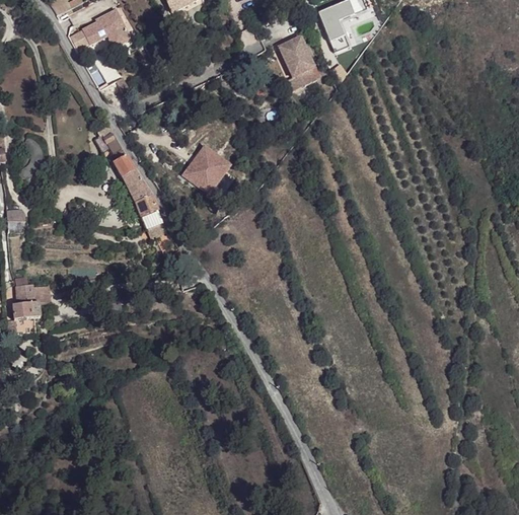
[(56,13),(71,5),(68,0),(47,0),(51,4),(56,13)]
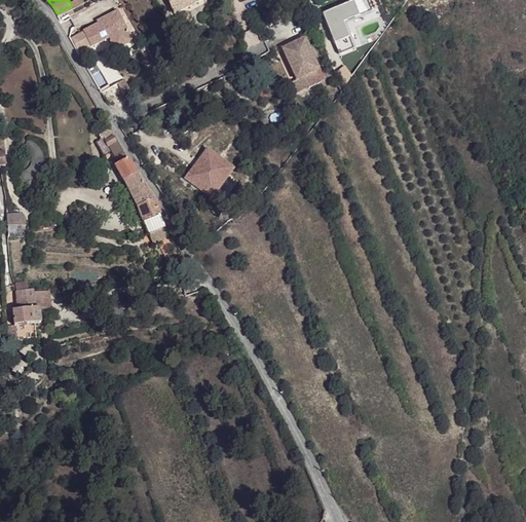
[(167,0),(173,10),(195,0),(167,0)]
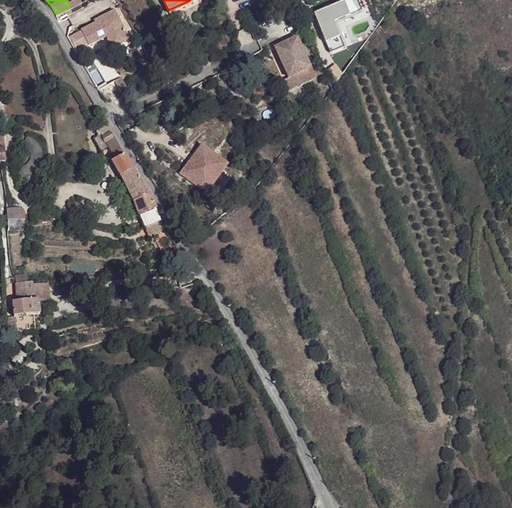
[(339,0),(314,10),(329,49),(344,43),(335,21),(362,11),(358,0),(339,0)]
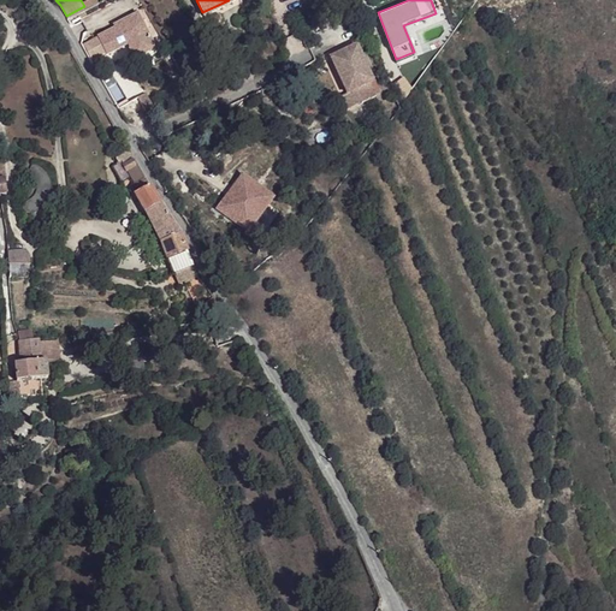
[(113,24),(122,37),(125,35),(135,53),(154,42),(136,9),(112,22),(113,24)]
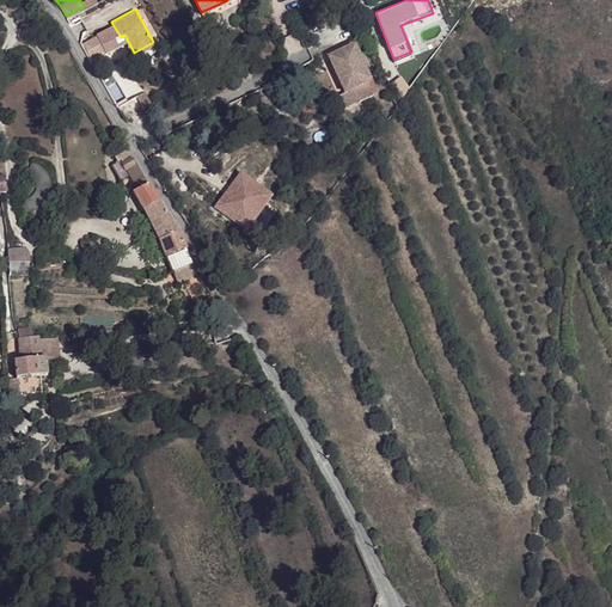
[(215,25),(221,23),(216,11),(209,14),(215,25)]
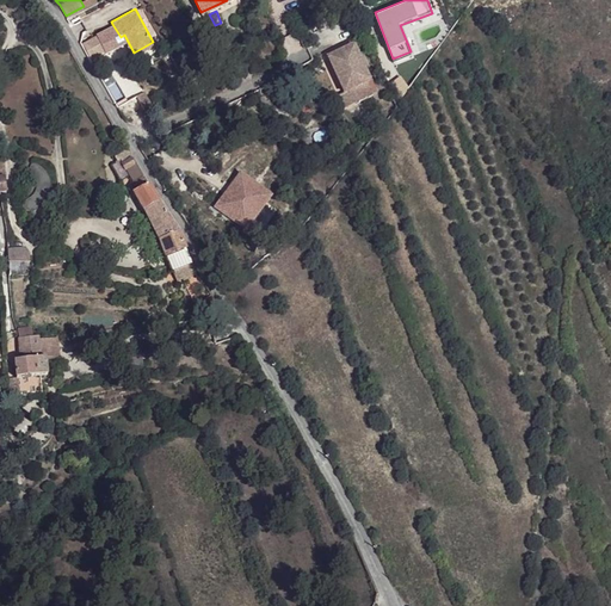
[(81,41),(90,55),(104,48),(105,50),(122,41),(121,37),(112,24),(81,41)]
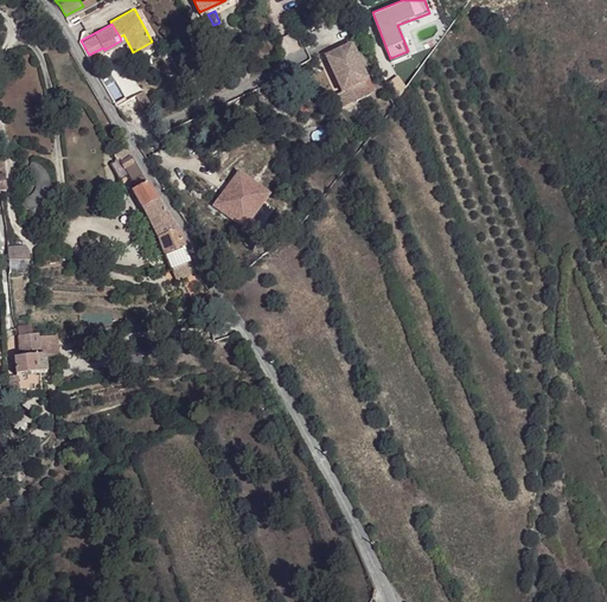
[(326,53),(343,89),(350,85),(357,100),(368,95),(360,81),(366,78),(350,42),(326,53)]
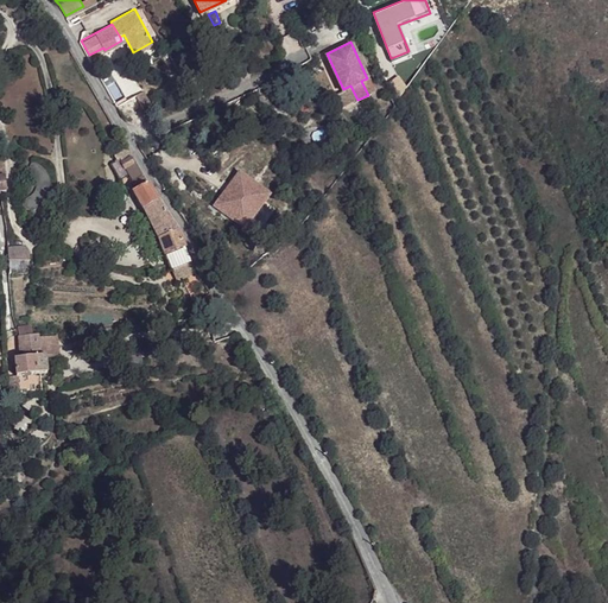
[(171,55),(182,73),(192,65),(183,48),(171,55)]
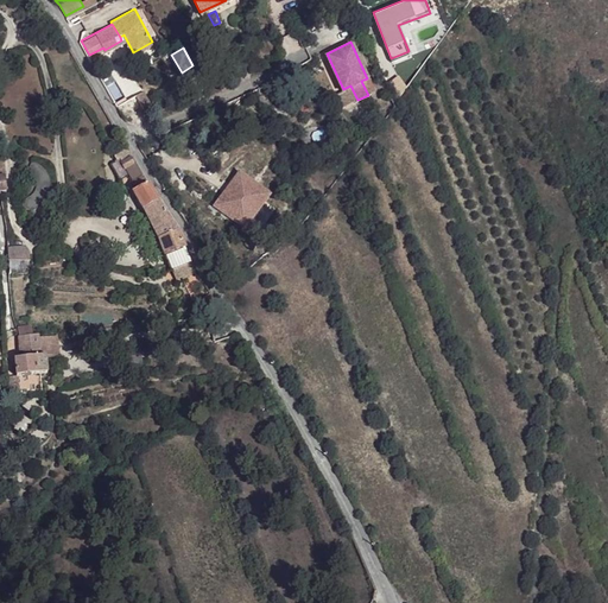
[(290,83),(293,91),(301,88),(297,80),(290,83)]
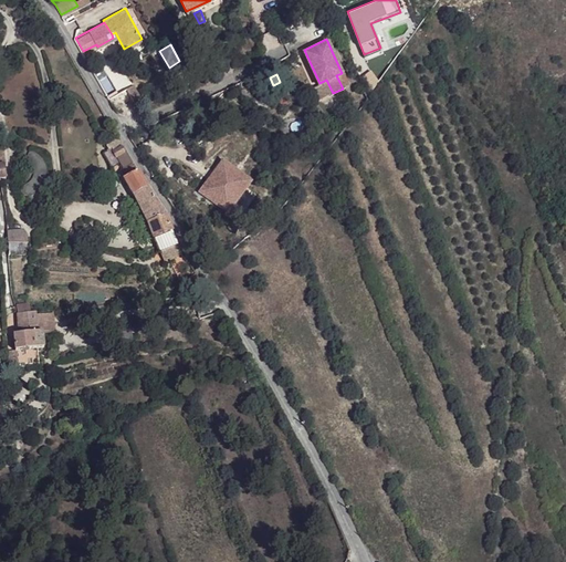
[(326,80),(320,83),(311,86),(316,100),(333,93),(326,80)]
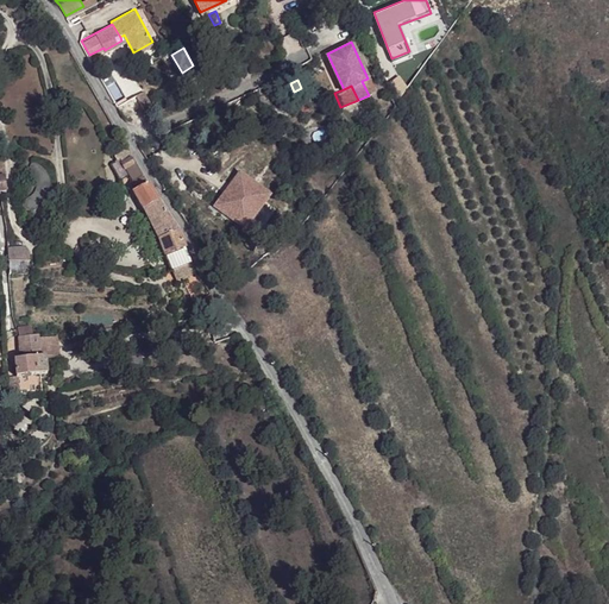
[(301,88),(294,92),(300,109),(312,105),(303,87),(301,88)]
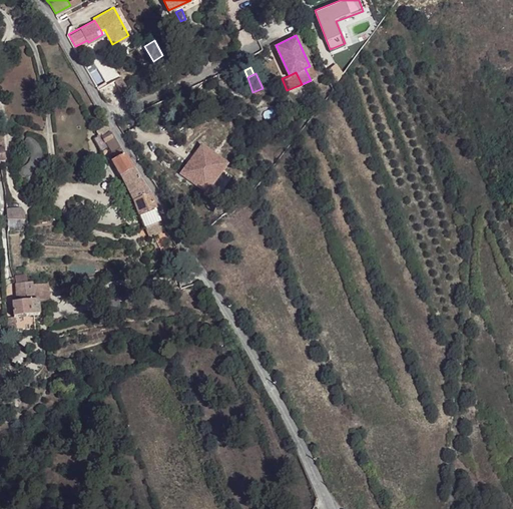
[(121,74),(111,79),(116,90),(126,86),(121,74)]
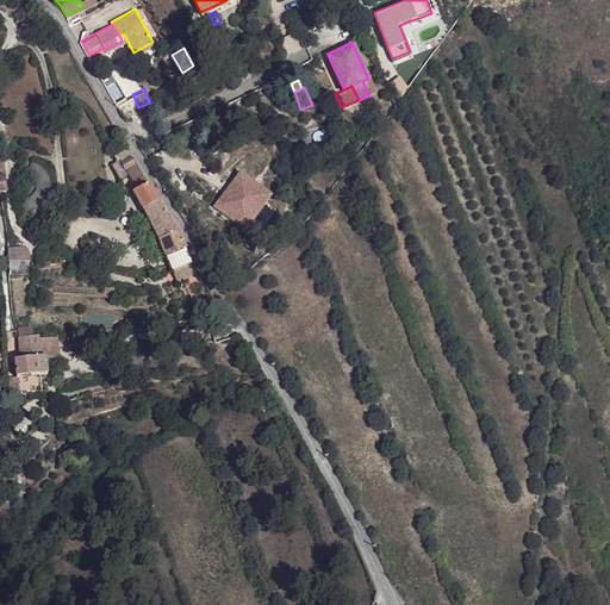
[(149,184),(129,149),(122,153),(123,154),(119,156),(122,158),(119,160),(135,186),(136,186),(138,188),(149,184)]
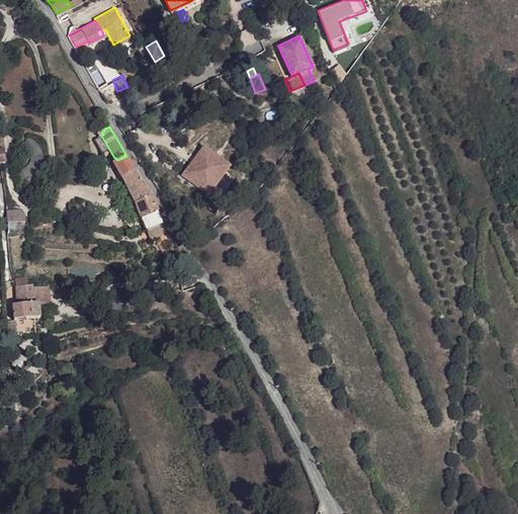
[(205,145),(183,174),(209,193),(224,174),(231,165),(205,145)]
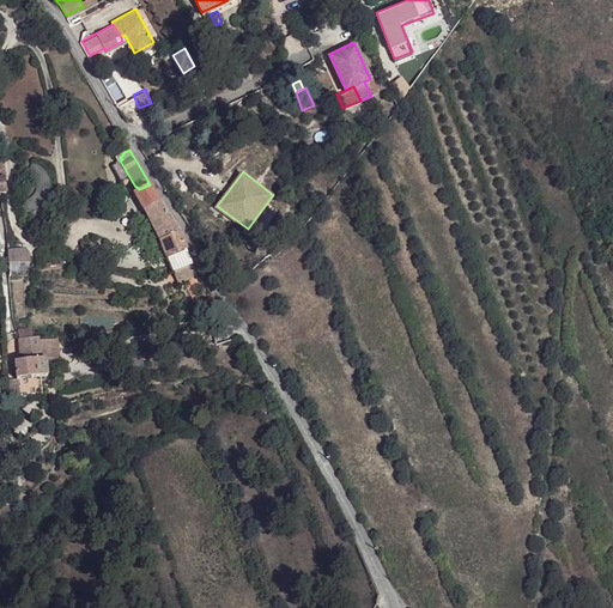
[(156,195),(150,184),(139,189),(135,192),(167,255),(186,248),(180,231),(156,195)]
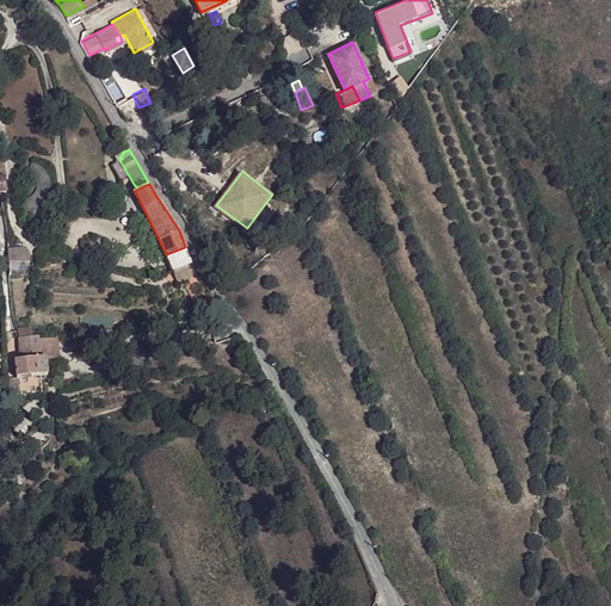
[(264,205),(247,228),(257,235),(273,212),(264,205)]
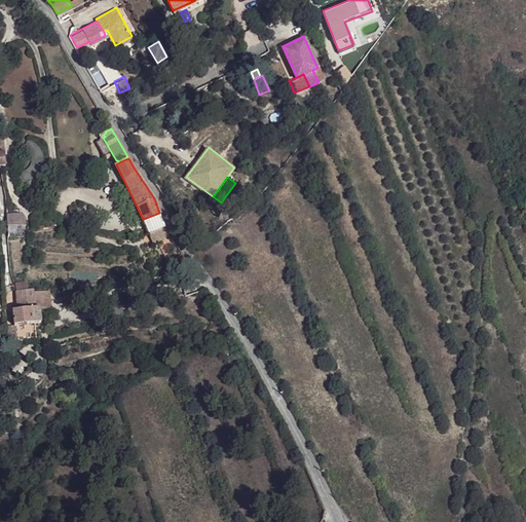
[(6,212),(6,224),(25,224),(25,217),(23,211),(6,212)]
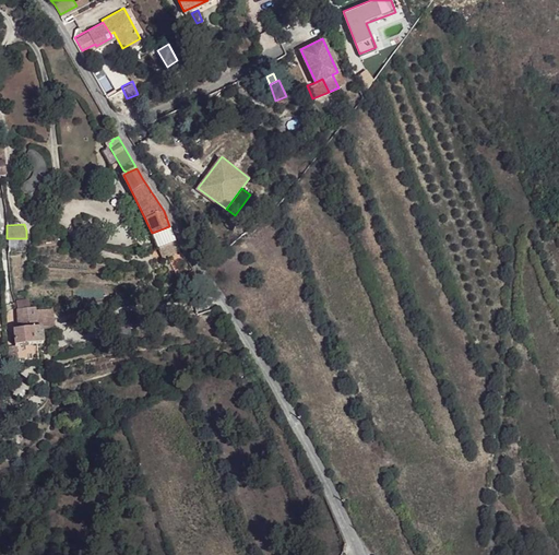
[(175,239),(169,226),(152,233),(157,247),(175,239)]
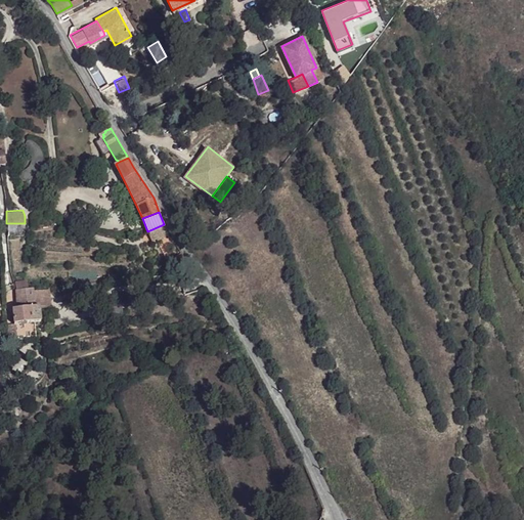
[(6,223),(7,233),(24,233),(25,223),(6,223)]
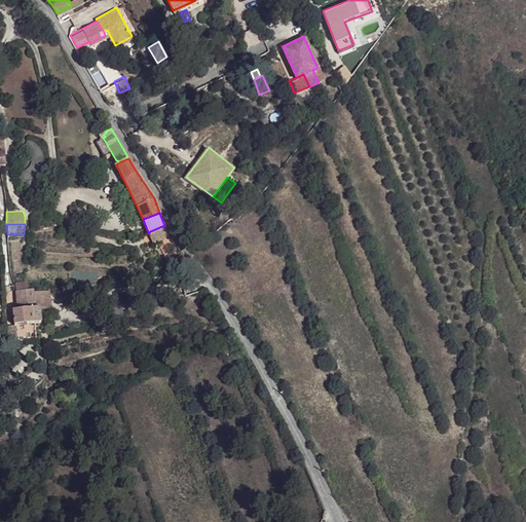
[(187,260),(181,252),(172,258),(177,266),(187,260)]
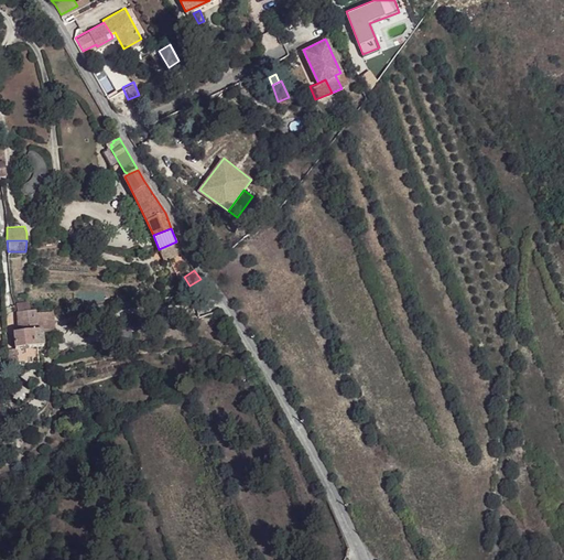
[(34,311),(34,309),(34,308),(29,308),(17,309),(19,330),(14,330),(15,346),(44,343),(42,327),(53,326),(52,310),(34,311)]
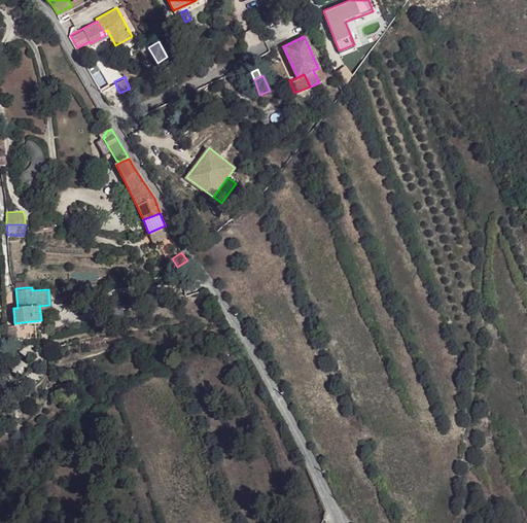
[(14,323),(6,324),(7,337),(15,336),(14,323)]
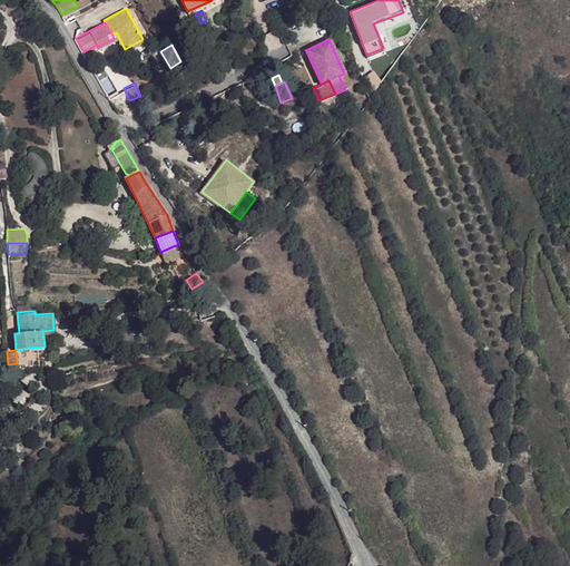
[(64,380),(74,374),(70,366),(59,370),(64,380)]
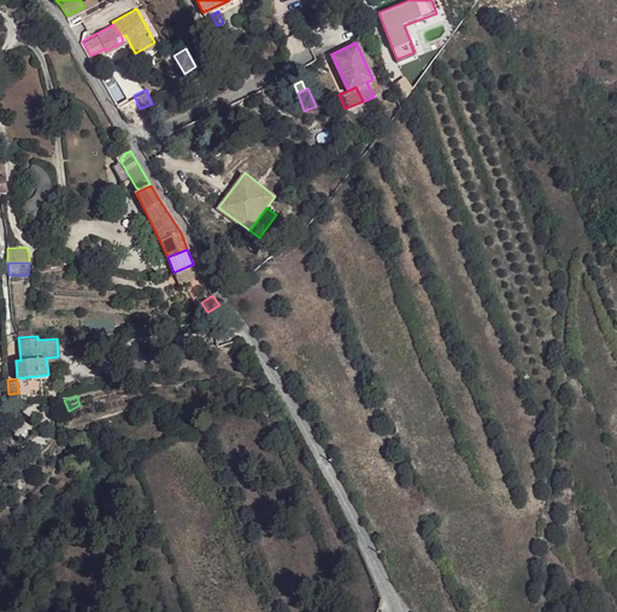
[(553,588),(559,611),(571,611),(563,584),(553,588)]
